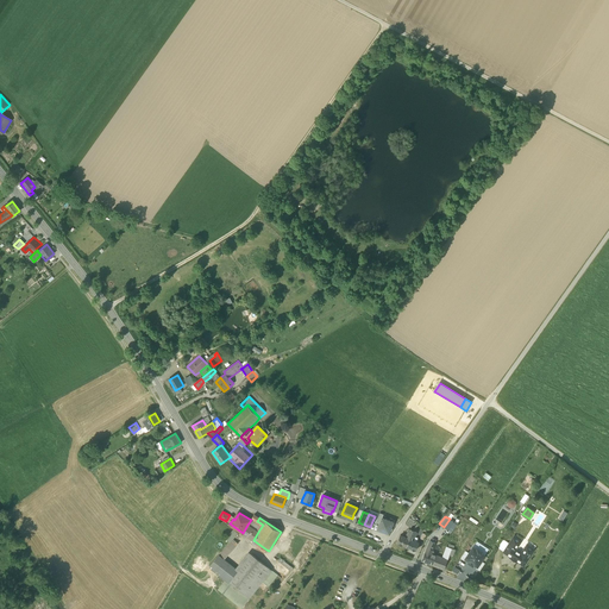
[(389,533),(393,522),(382,518),(380,525),(378,528),(389,533)]
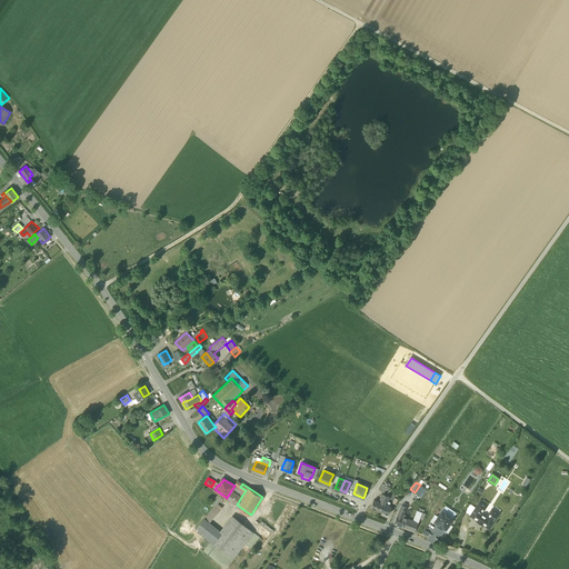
[(415,492),(419,495),(423,488),(420,486),(420,485),(415,492)]
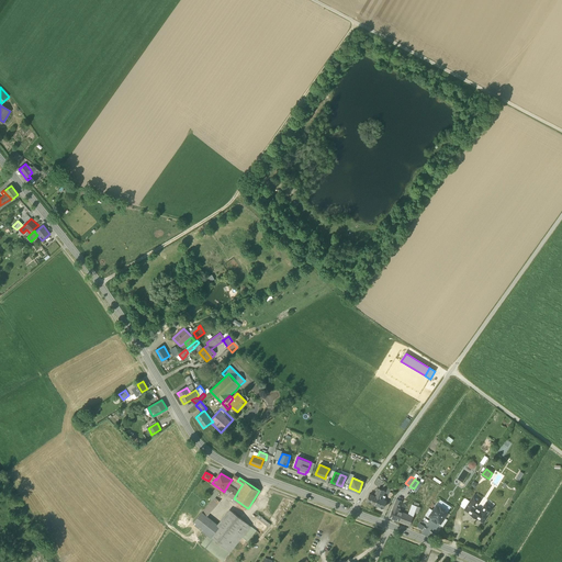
[(233,480),(229,485),(236,490),(239,485),(233,480)]
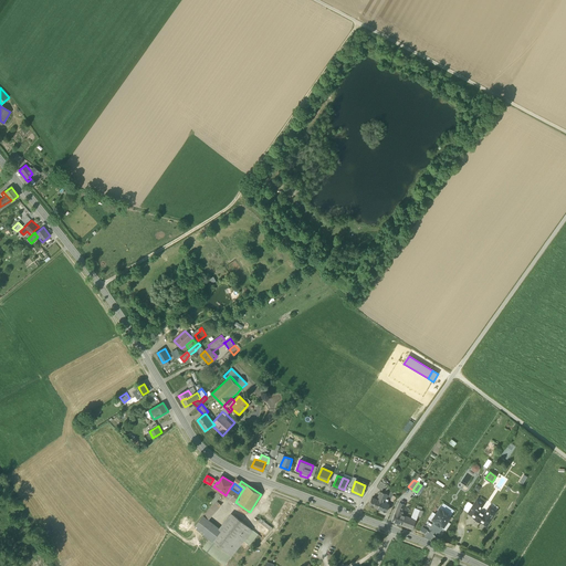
[(417,492),(420,495),(426,488),(421,485),(417,492)]
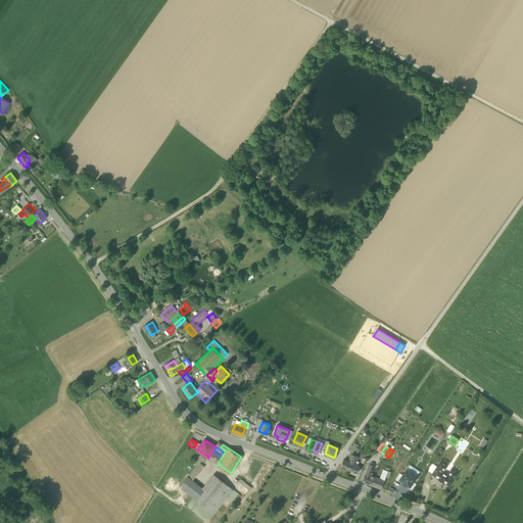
[(208,458),(218,464),(222,457),(220,456),(214,452),(212,450),(208,458)]
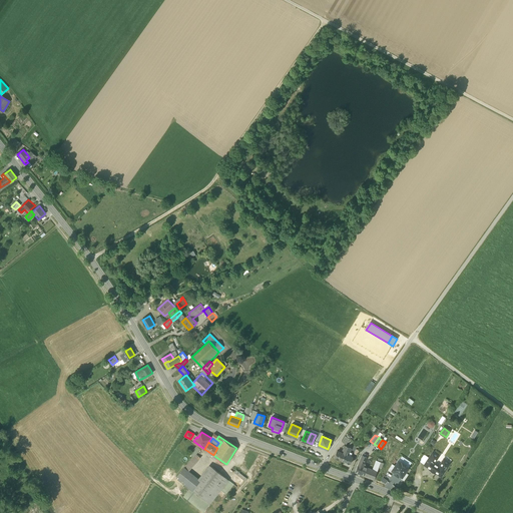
[(189,454),(193,457),(196,454),(200,449),(196,445),(189,454)]
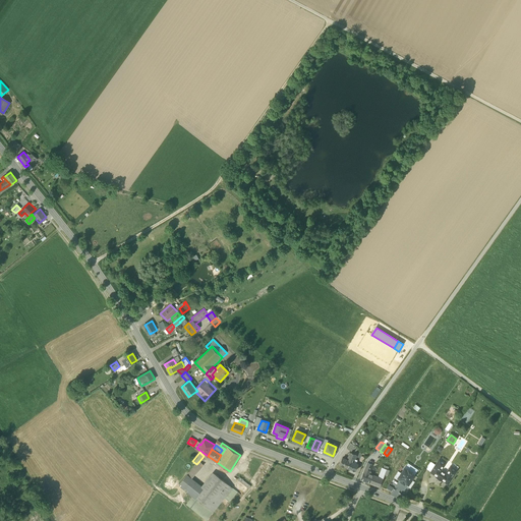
[(340,465),(348,468),(350,461),(349,460),(347,460),(343,458),(340,465)]
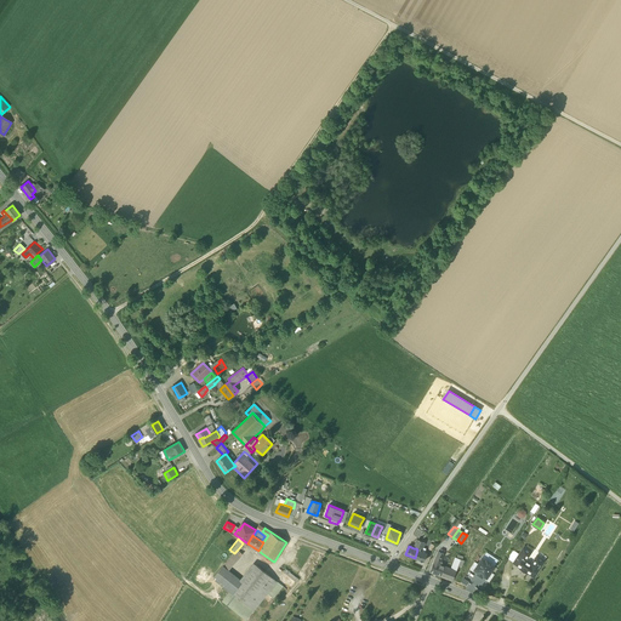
[(528,571),(534,576),(545,560),(537,556),(531,564),(525,560),(531,552),(524,547),(519,554),(514,563),(520,567),(519,568),(527,573),(528,571)]
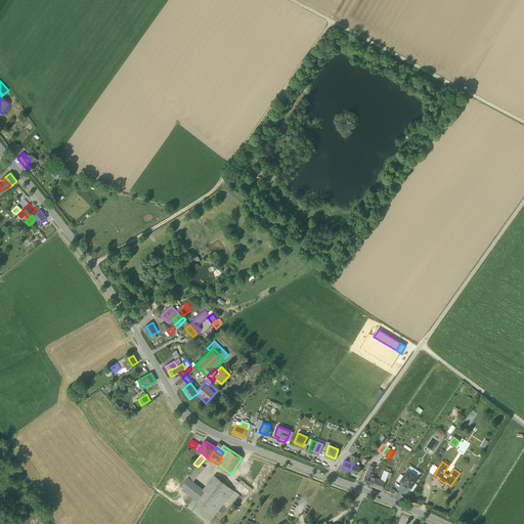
[(205,468),(201,464),(198,467),(189,477),(193,481),(205,468)]
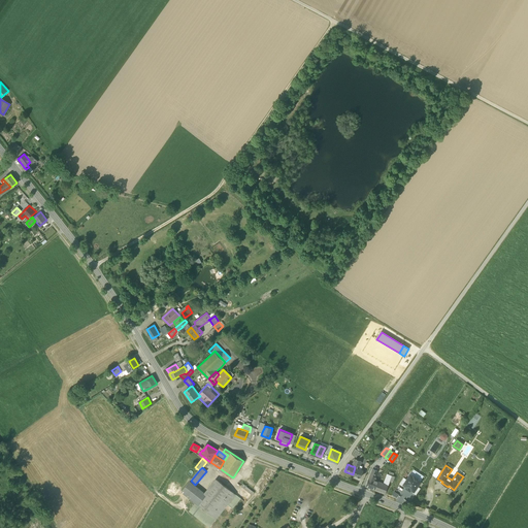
[(357,467),(355,467),(353,474),(360,477),(363,470),(359,468),(357,467)]
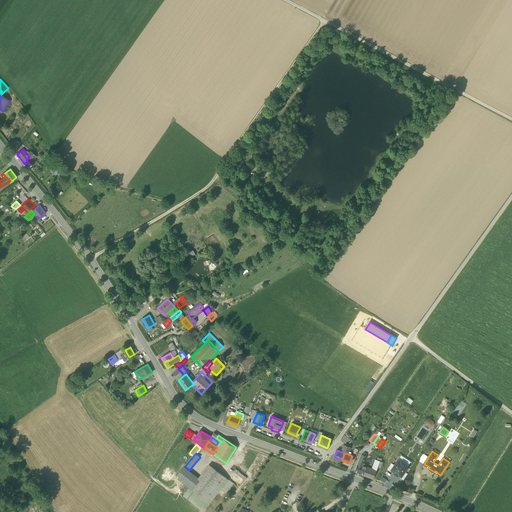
[(418,460),(424,464),(428,457),(423,453),(418,460)]
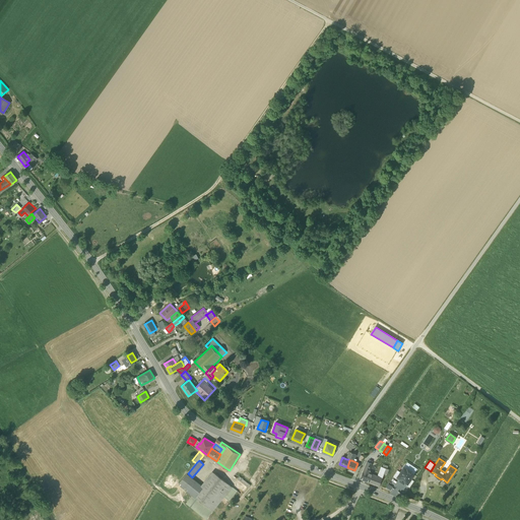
[(407,462),(403,467),(407,469),(407,468),(411,471),(410,471),(413,474),(417,468),(407,462)]
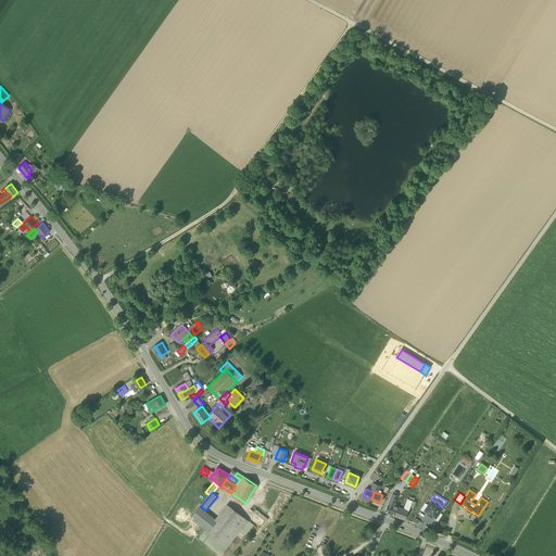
[(403,508),(405,509),(408,502),(412,503),(413,501),(408,498),(407,498),(403,508)]
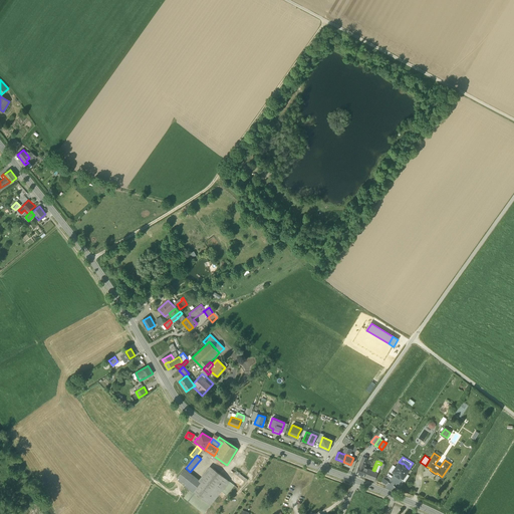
[(400,476),(403,478),(406,474),(409,469),(406,466),(407,466),(403,463),(403,464),(399,462),(396,467),(393,471),(397,473),(396,474),(396,475),(397,474),(399,475),(399,476),(399,477),(400,476)]
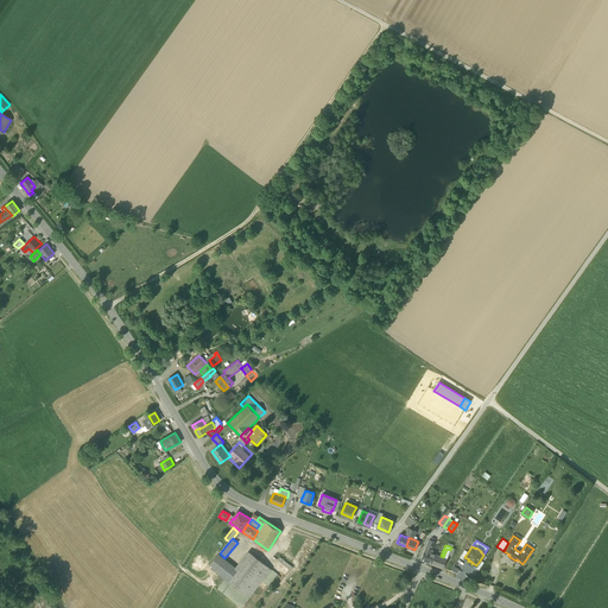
[(422,559),(432,564),(436,555),(431,552),(429,551),(425,550),(422,559)]
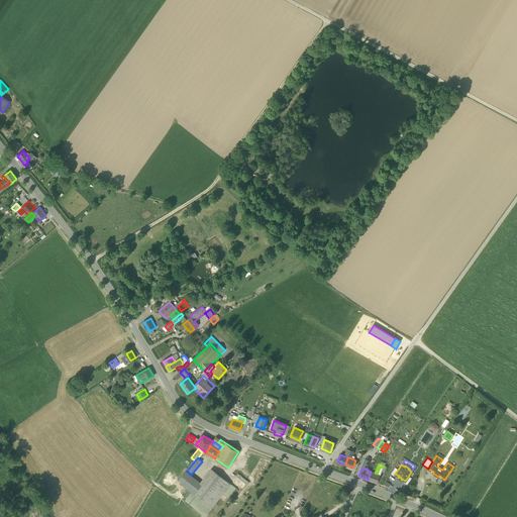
[(211,469),(200,482),(203,485),(214,471),(211,469)]
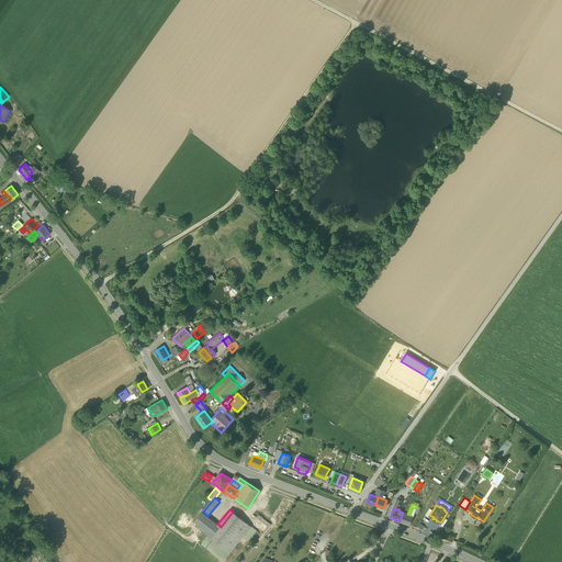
[(193,523),(206,534),(215,523),(208,516),(203,512),(202,512),(193,523)]
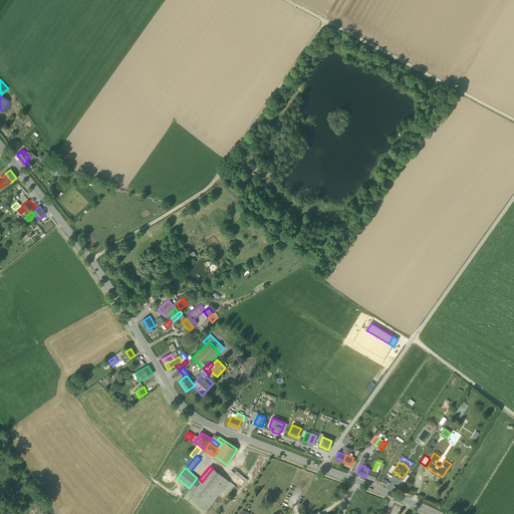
[(194,492),(204,500),(223,476),(213,468),(202,482),(194,492)]
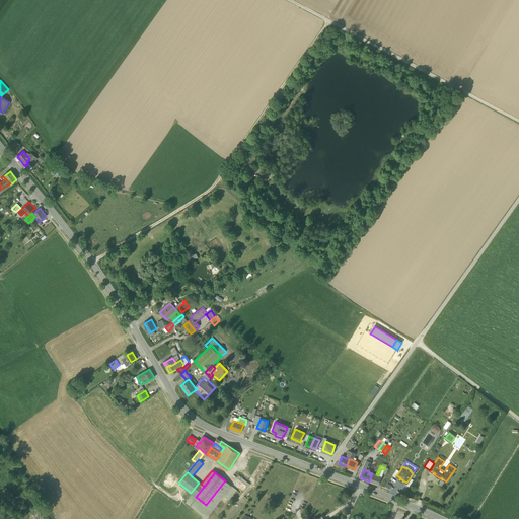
[(376,474),(372,473),(369,482),(378,485),(381,476),(378,475),(376,474)]
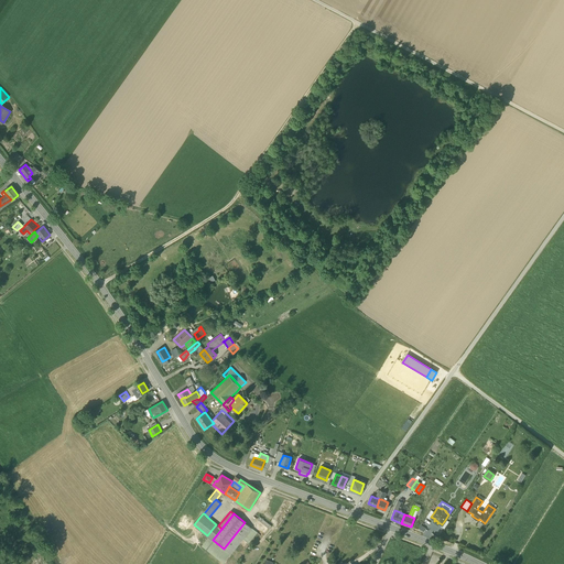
[(257,520),(269,529),(272,525),(259,517),(257,520)]
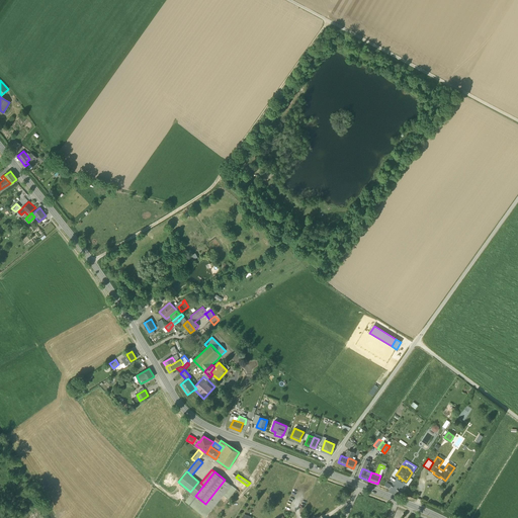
[(212,509),(224,495),(232,485),(225,480),(205,504),(212,509)]
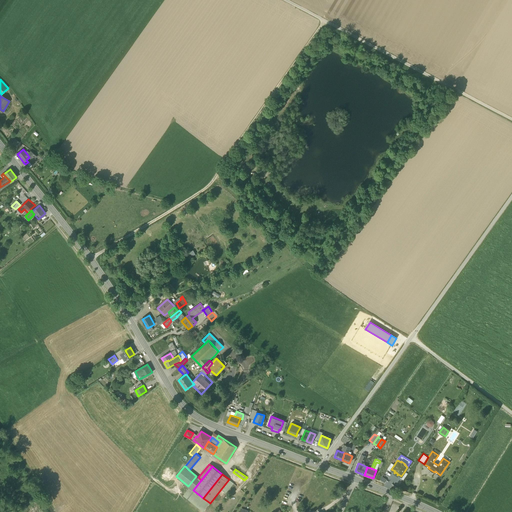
[(198,477),(196,476),(188,486),(190,488),(193,490),(201,480),(198,477)]
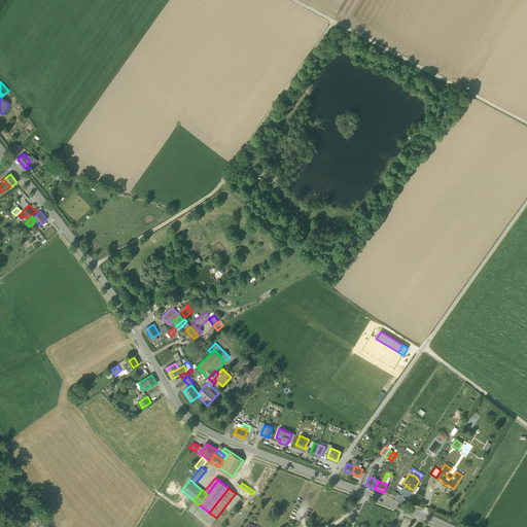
[(240,497),(236,493),(227,503),(232,507),(240,497)]
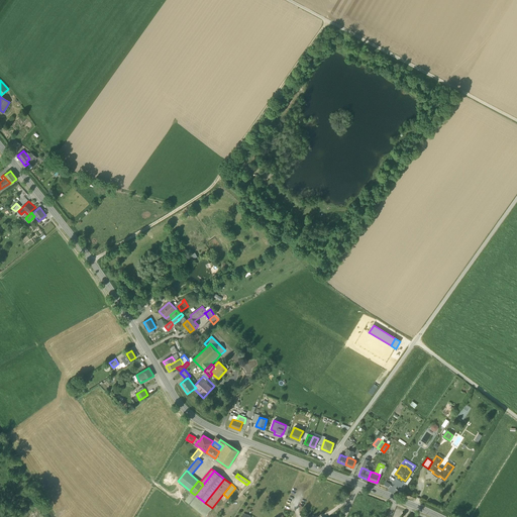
[(186,500),(206,516),(212,508),(205,503),(195,495),(192,493),(186,500)]
